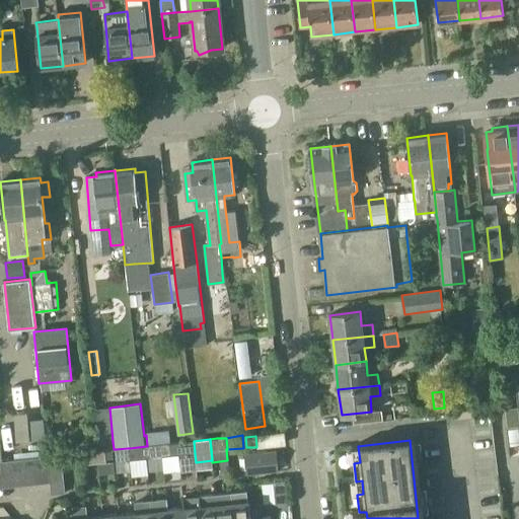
[(179,454),(195,453),(194,441),(186,442),(178,443),(179,454)]
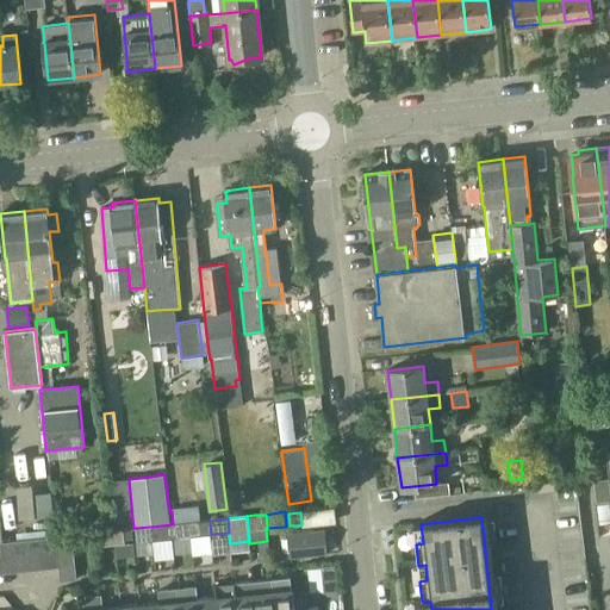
[(210,521),(191,522),(192,537),(193,555),(212,553),(211,534),(210,521)]
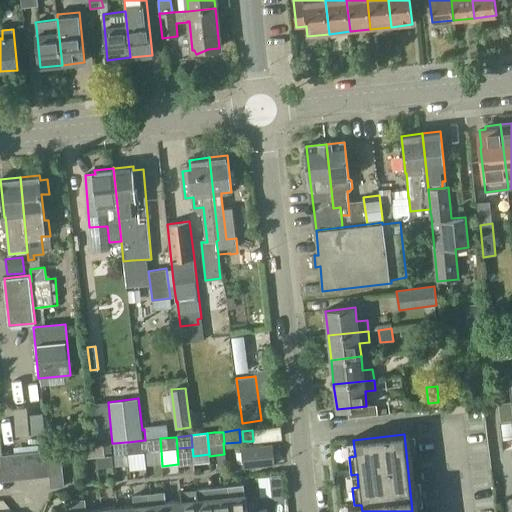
[(145,440),(144,440),(145,452),(161,451),(160,438),(145,440)]
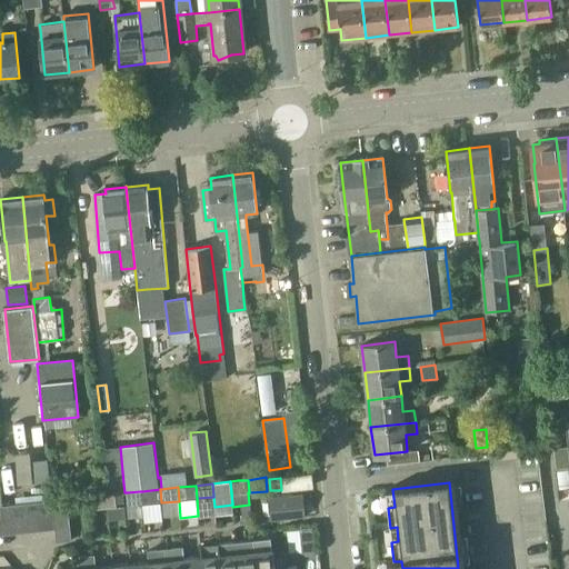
[(142,491),(140,491),(142,505),(159,502),(161,502),(160,489),(142,491)]
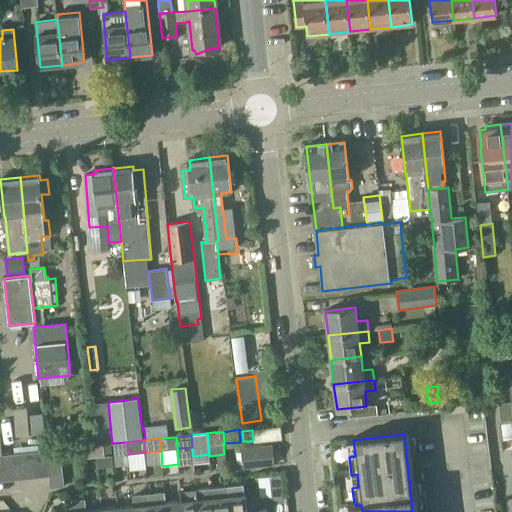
[(126,442),(114,443),(115,455),(128,454),(126,442)]
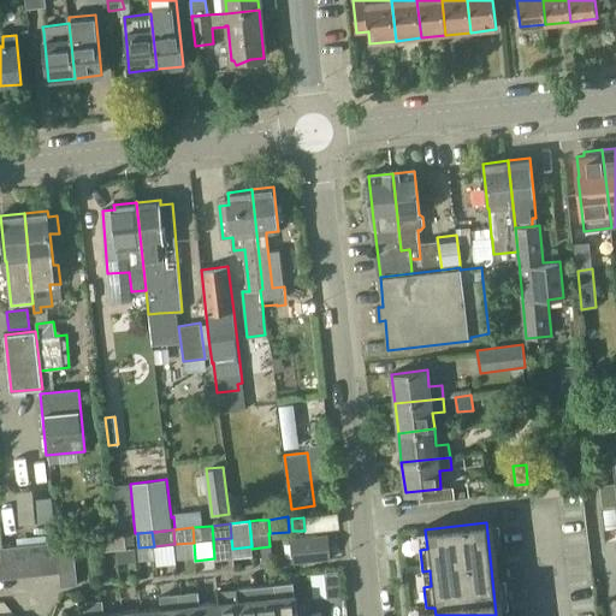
[(125,535),(116,537),(117,550),(126,549),(125,535)]
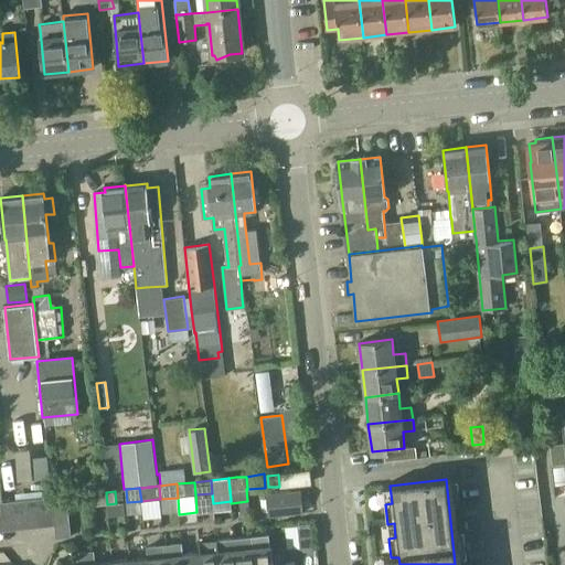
[(98,505),(107,504),(106,492),(97,492),(98,505)]
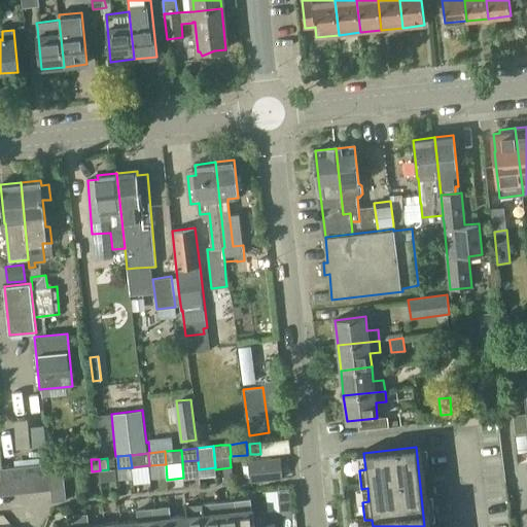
[(249,482),(282,479),(280,459),(247,462),(249,482)]
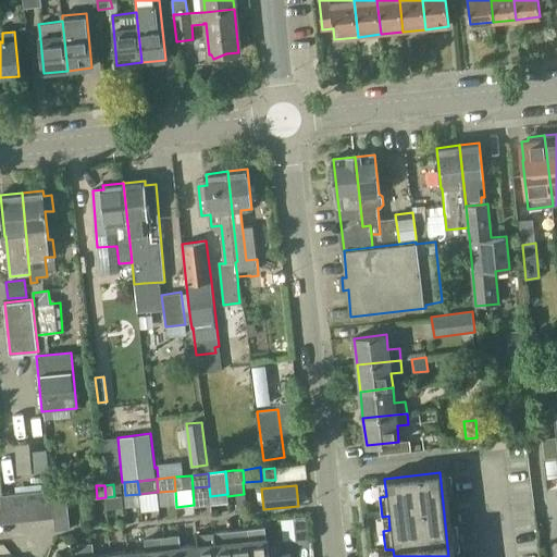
[(51,505),(61,504),(59,490),(50,491),(51,505)]
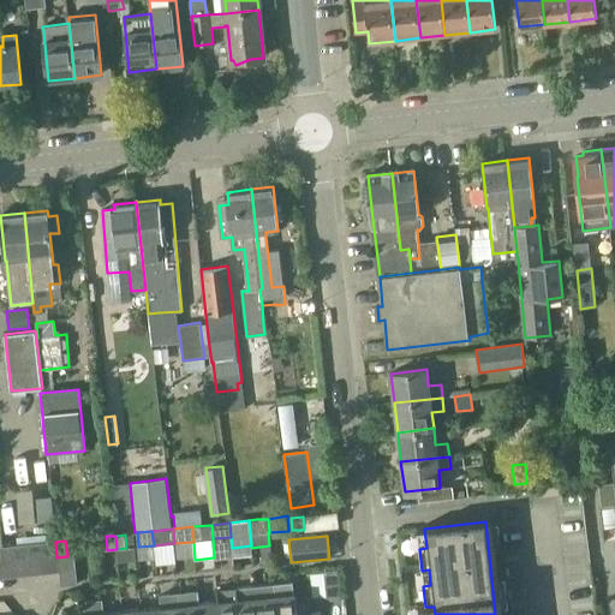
[(42,543),(45,575),(59,573),(57,557),(55,542),(42,543)]
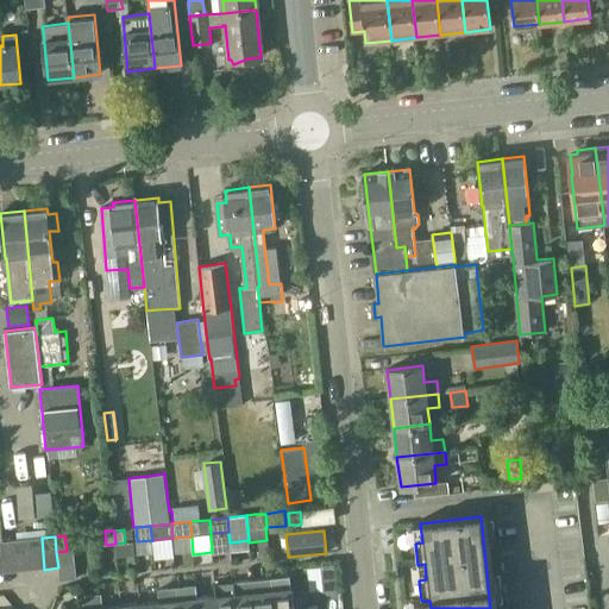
[(31,571),(44,570),(42,538),(27,539),(31,571)]
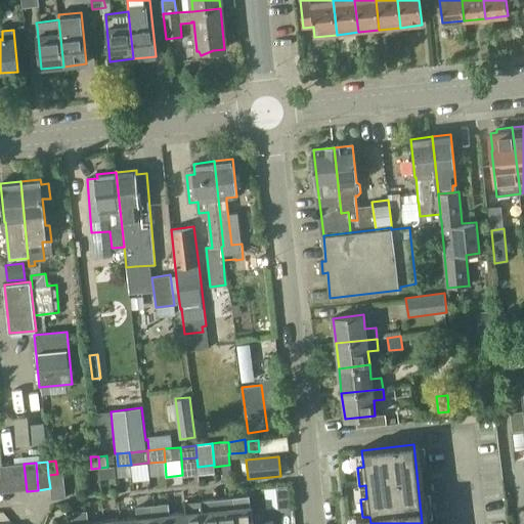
[(146,463),(131,465),(132,476),(149,474),(148,463),(146,463)]
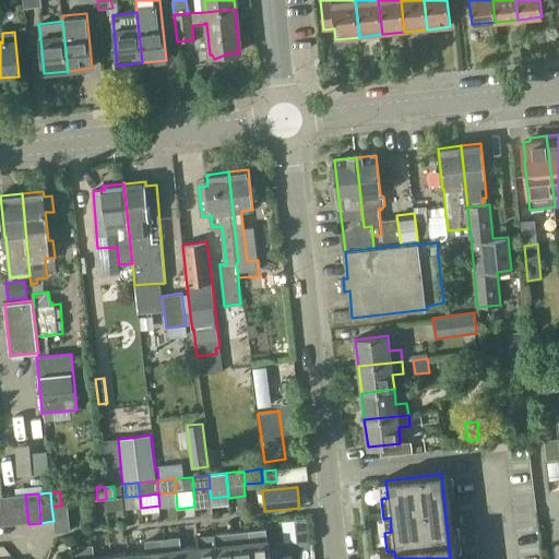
[(13,497),(15,525),(28,524),(25,495),(13,497)]
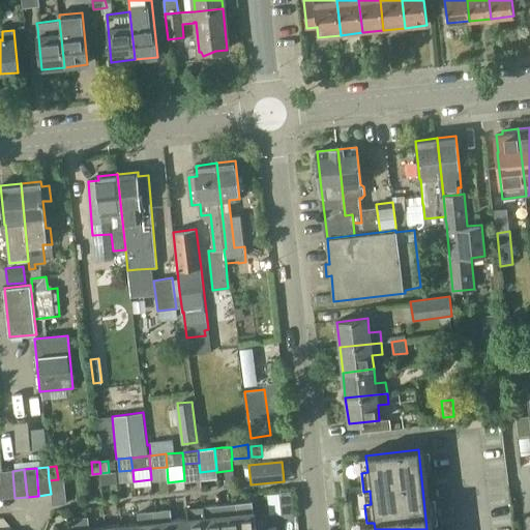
[(133,470),(119,471),(120,482),(134,481),(133,470)]
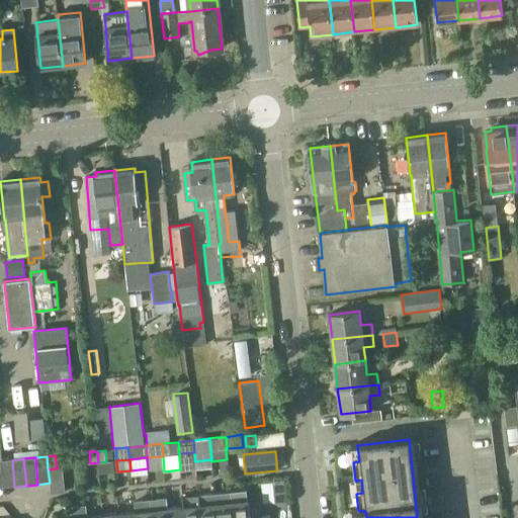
[(3,488),(14,487),(12,460),(0,461),(1,475),(3,488)]
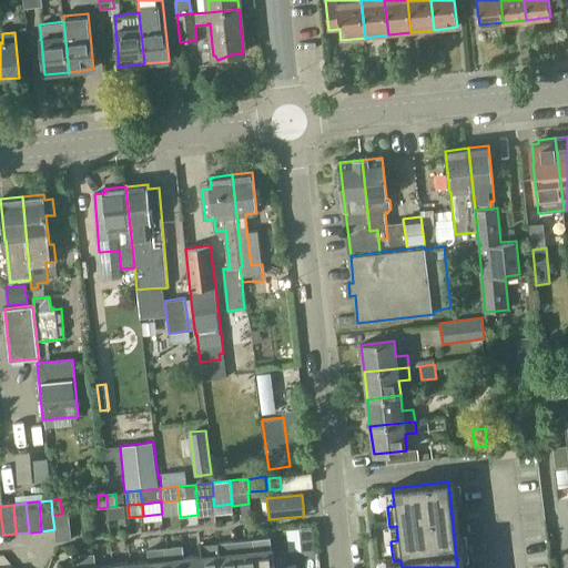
[(52,515),(54,529),(56,529),(57,543),(71,541),(69,514),(62,514),(52,515)]
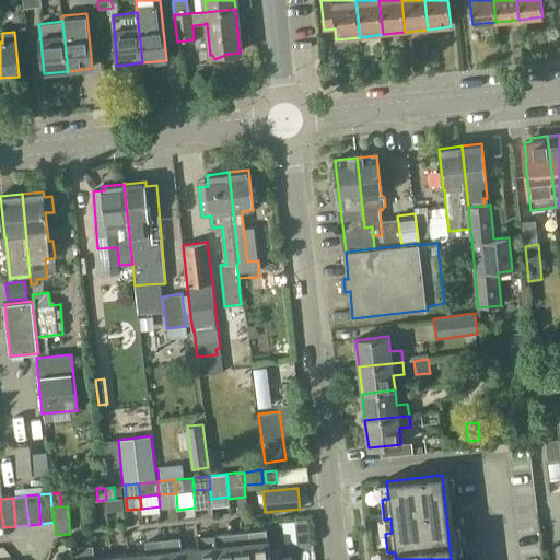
[(249,532),(233,534),(234,545),(235,559),(253,559),(252,544),(251,544),(249,532)]
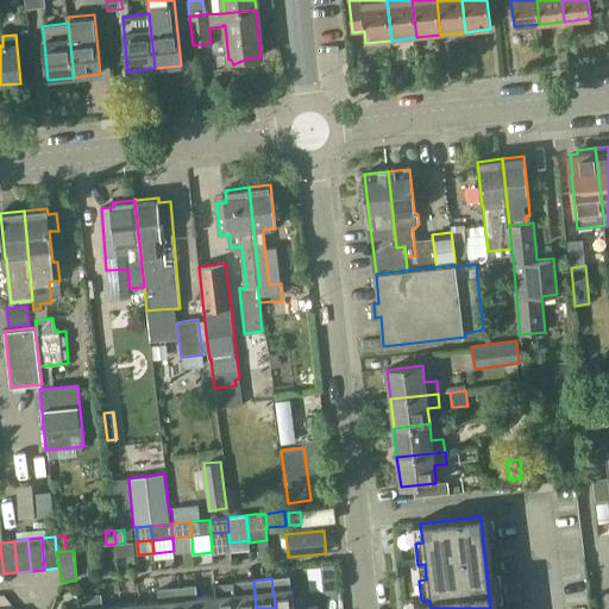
[(233,583),(233,584),(234,584),(236,595),(237,608),(256,608),(255,592),(253,581),(233,583)]
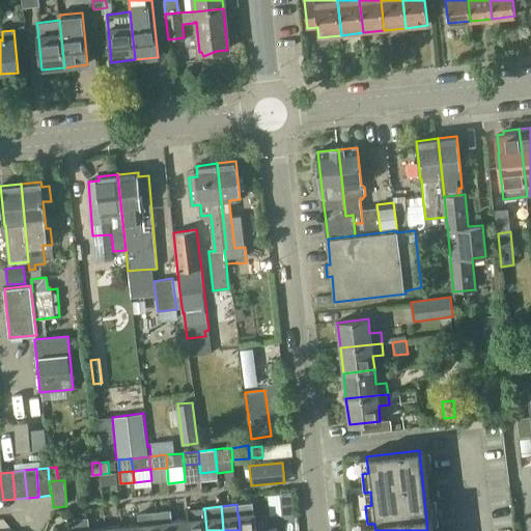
[(189,521),(189,530),(206,530),(205,519),(204,509),(203,509),(189,511),(189,521)]
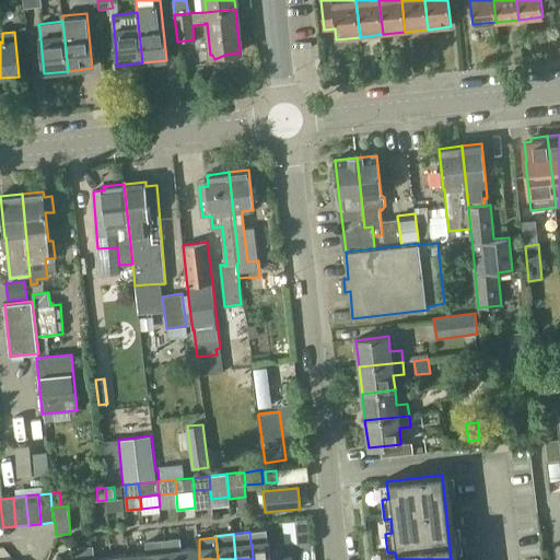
[(162,539),(163,552),(164,559),(182,559),(182,550),(181,538),(162,539)]
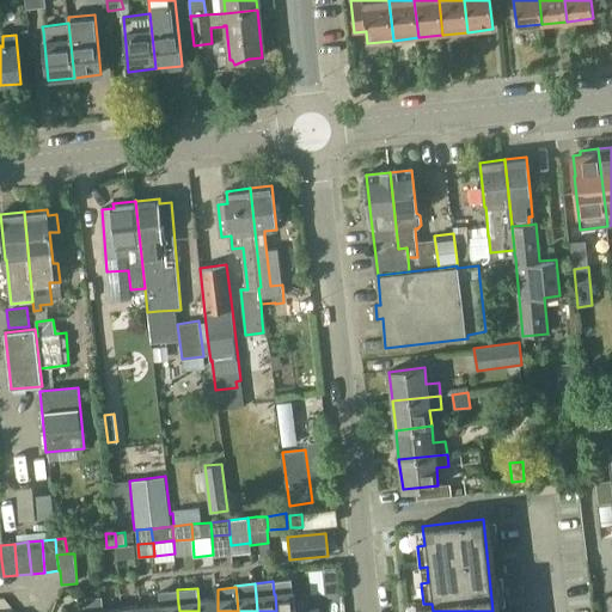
[(294,595),(293,592),(275,594),(276,611),(307,611),(306,594),(294,595)]
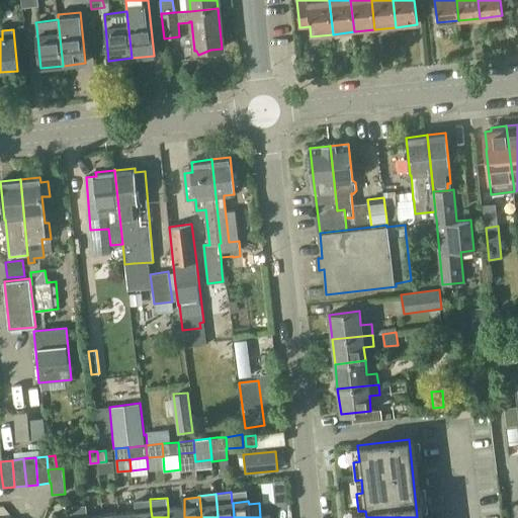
[(87,517),(86,505),(69,506),(70,517),(87,517)]
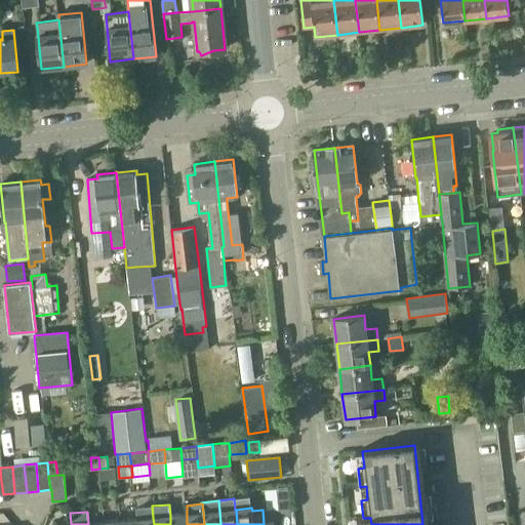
[(170,524),(187,524),(187,515),(170,516),(170,524)]
